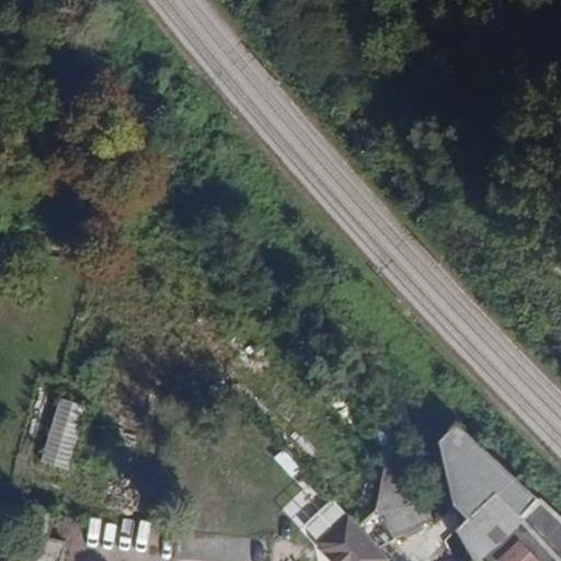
[(87,405),(60,398),(42,461),(68,469),(87,405)]
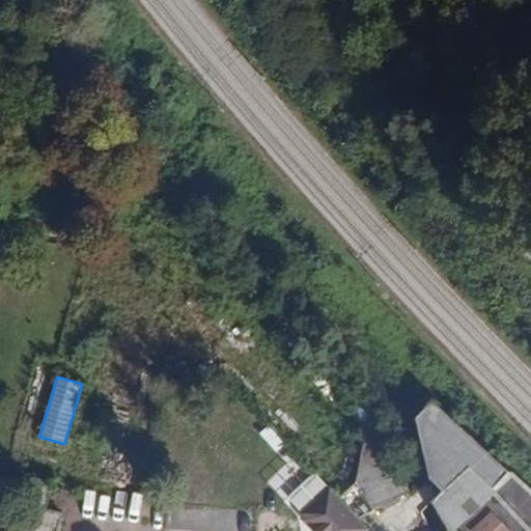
[(530,530),(530,490),(449,416),(431,436),(444,447),(432,463),(453,481),(434,499),(446,528),(443,530),(441,530),(530,530)]
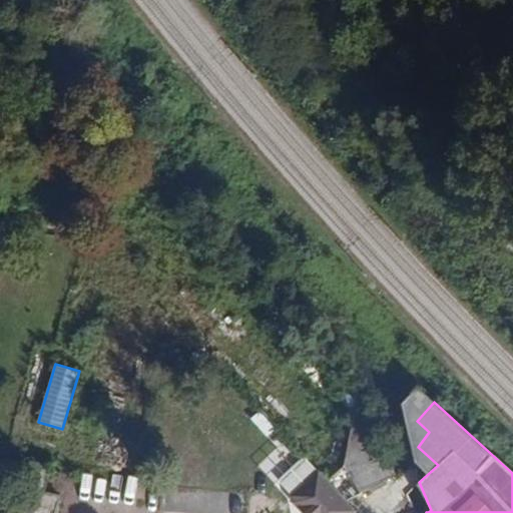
[(394,478),(363,435),(343,450),(375,492),(394,478)]
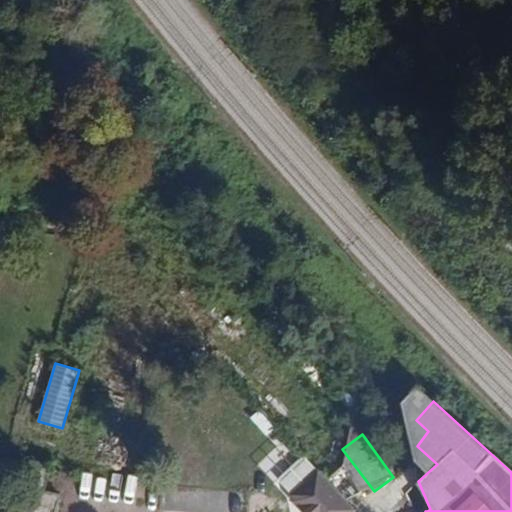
[(44,492),(51,463),(29,458),(22,487),(44,492)]
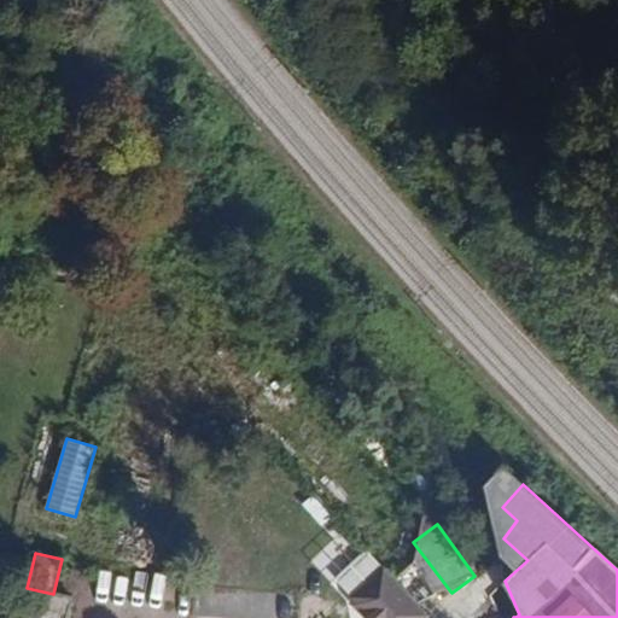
[(426,617),(429,616),(382,565),(345,598),(363,617),(426,617)]
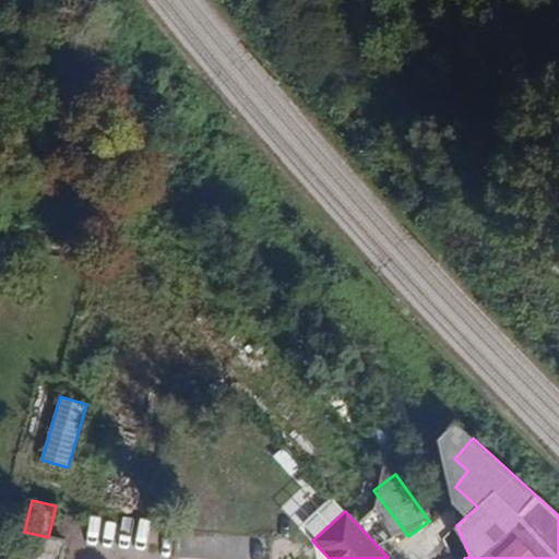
[(57,558),(61,540),(48,537),(24,532),(18,558),(57,558)]
